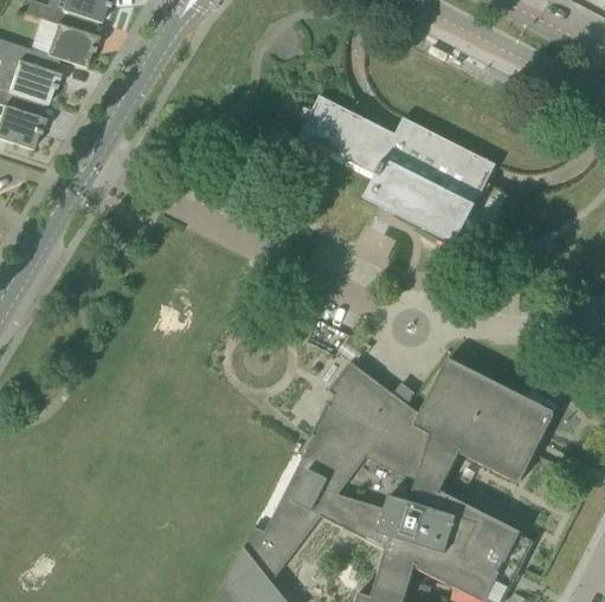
[(81,30),(84,18),(59,10),(55,7),(32,0),(19,0),(15,10),(55,23),(50,39),(45,53),(45,54),(84,66),(89,51),(92,51),(97,36),(81,30)]
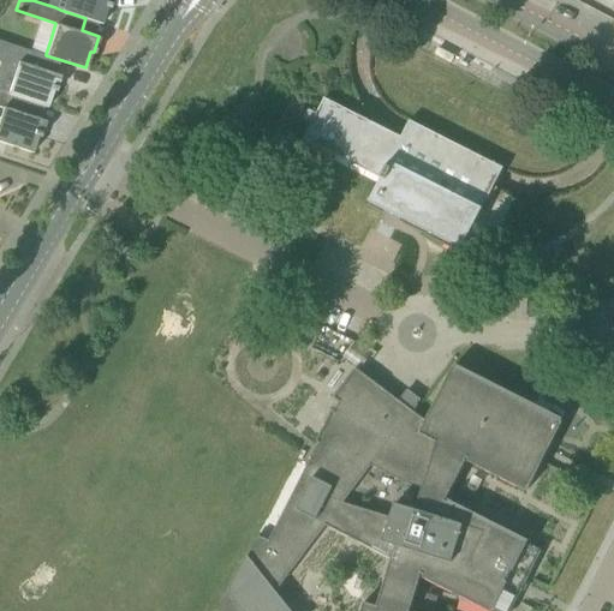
[(63,0),(60,10),(85,18),(85,17),(100,23),(106,6),(108,6),(109,0),(63,0)]
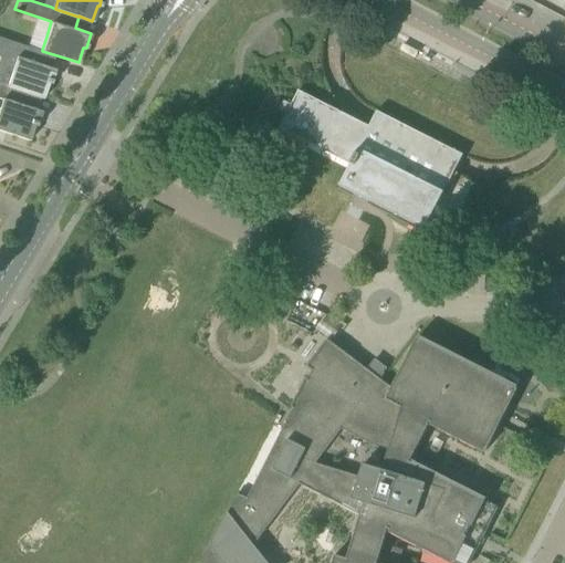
[(4,84),(21,90),(42,97),(48,82),(50,83),(54,69),(39,63),(42,51),(42,50),(14,41),(10,53),(14,54),(4,84)]
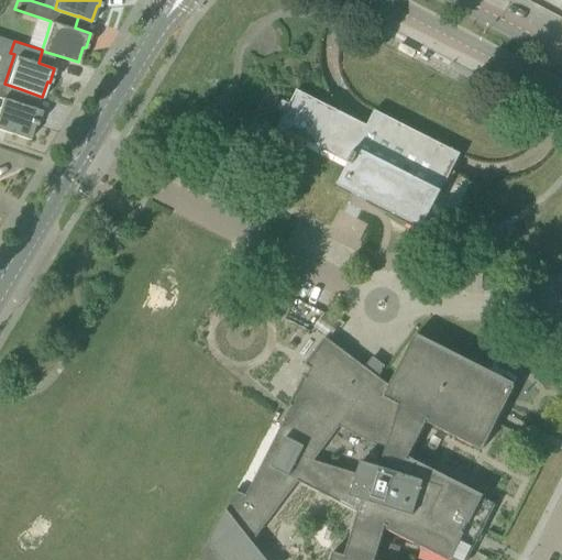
[(0,96),(0,128),(29,139),(33,123),(36,124),(41,109),(17,101),(21,89),(4,84),(0,81),(0,96)]
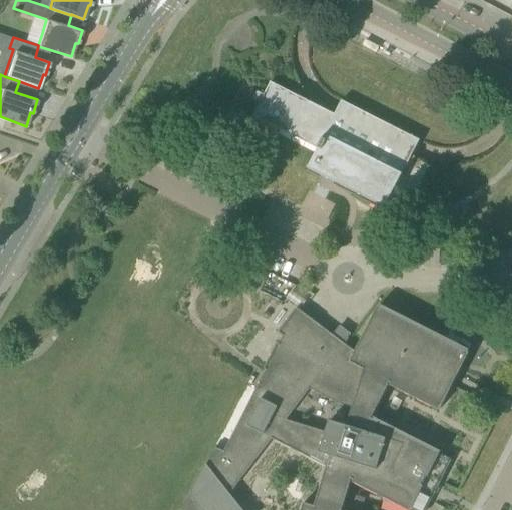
[(334,112),(310,100),(270,79),(263,92),(256,89),(251,97),(259,101),(252,114),(317,147),(307,166),(321,173),(323,168),(335,174),(333,179),(384,205),(404,165),(405,166),(419,138),(341,98),(334,112)]
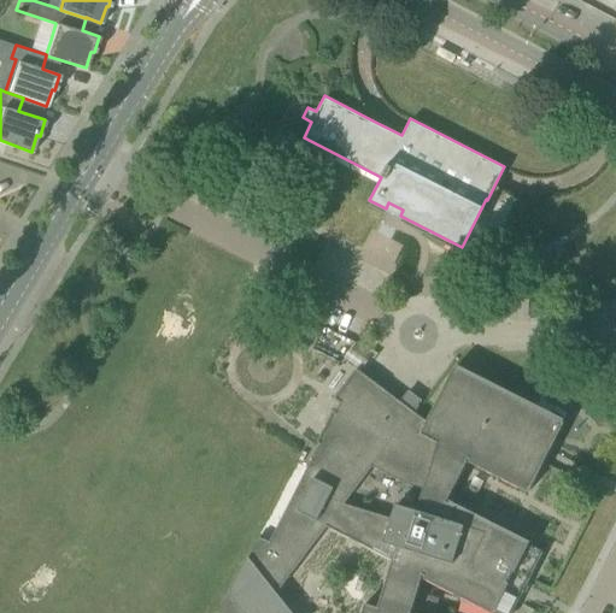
[(316,441),(318,442),(269,540),(258,535),(217,612),(280,612),(270,600),(326,525),(391,559),(377,606),(364,601),(359,612),(409,612),(422,573),(462,594),(461,600),(504,612),(506,612),(512,597),(517,600),(543,549),(446,501),(468,458),(529,488),(555,438),(550,435),(559,422),(521,393),(517,398),(453,365),(426,419),(414,411),(418,405),(406,395),(403,401),(399,399),(356,366),(333,396),(340,401),(335,411),(332,410),(316,441)]
